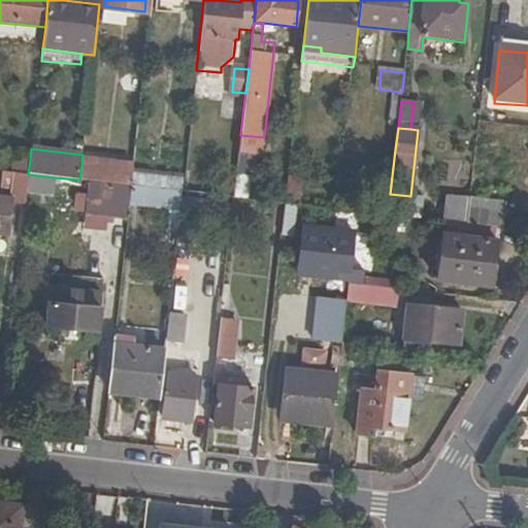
[(12,172),(27,173),(28,174),(30,160),(13,159),(12,172)]
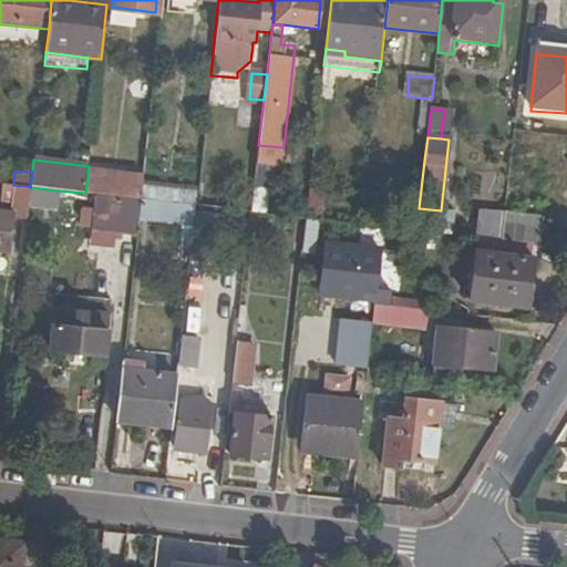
[(1,206),(27,208),(27,206),(29,186),(13,185),(3,184),(1,206)]
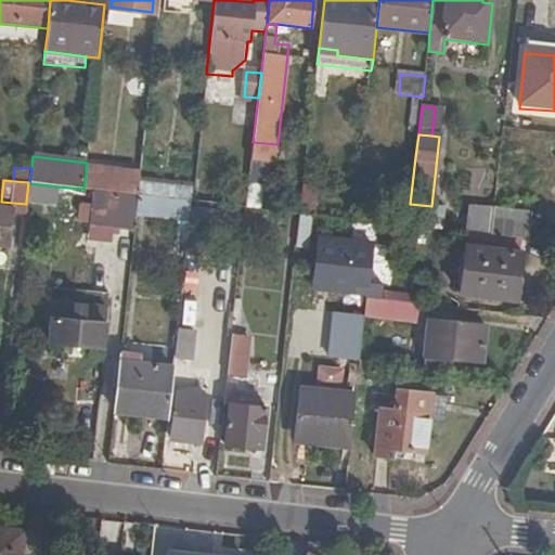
[(54,205),(57,186),(29,183),(28,182),(26,202),(54,205)]
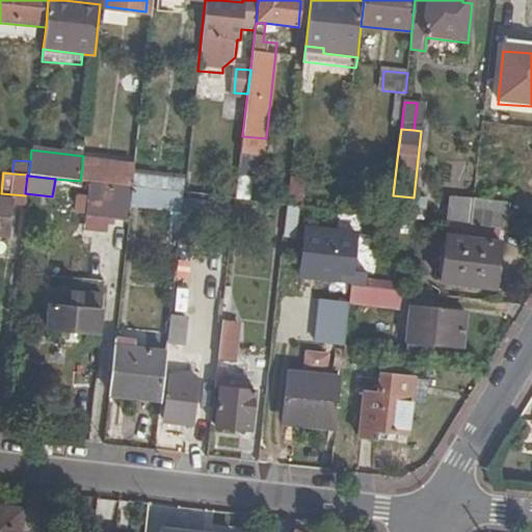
[(186,179),(133,175),(132,187),(184,193),(186,179)]
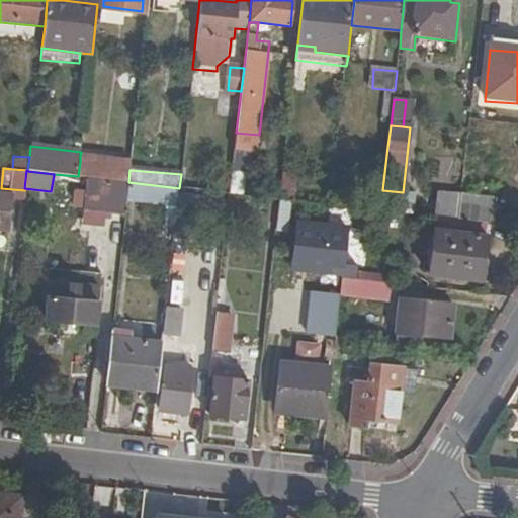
[(281,184),(281,196),(294,197),(296,173),(283,172),(281,184)]
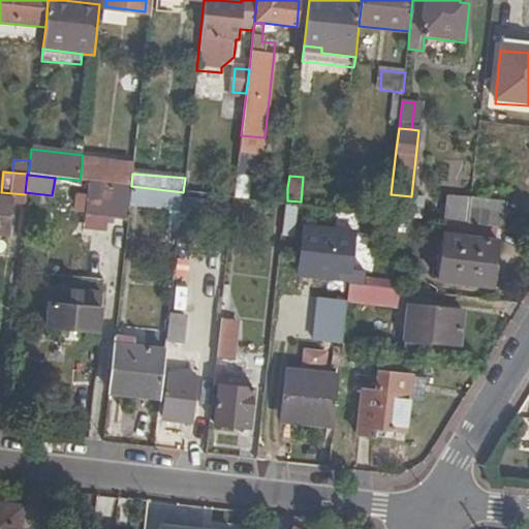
[(129,206),(131,186),(87,181),(83,213),(127,219),(129,206)]
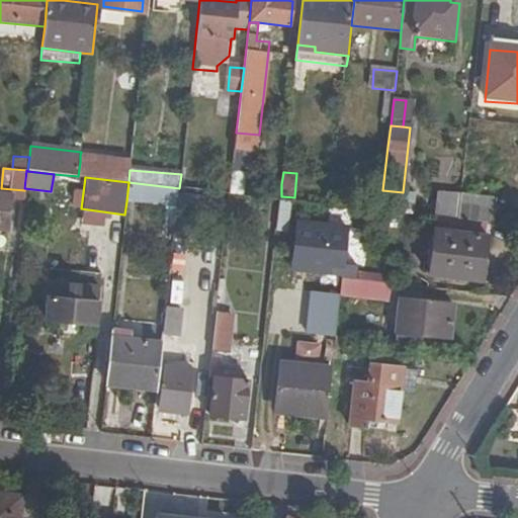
[(177,207),(179,188),(128,182),(126,201),(177,207)]
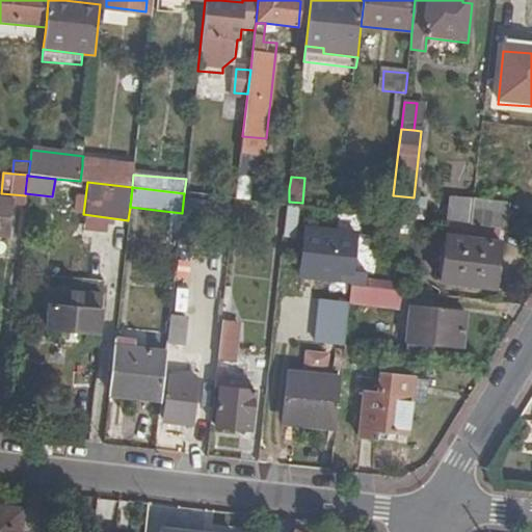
[(391,216),(425,220),(428,200),(414,197),(393,195),(391,216)]
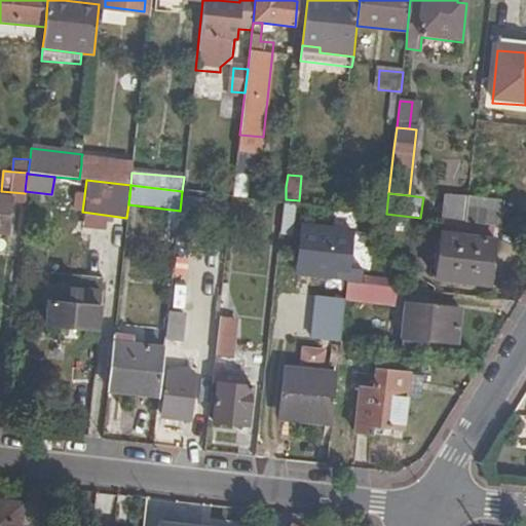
[(0,232),(7,234),(10,196),(0,194),(0,232)]
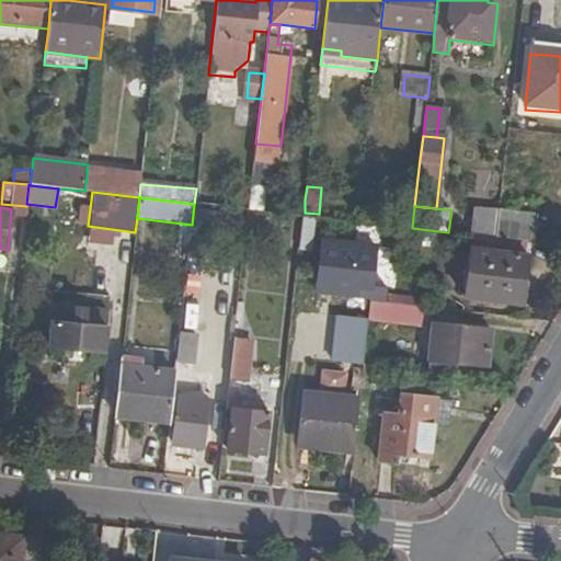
[(524,240),(538,242),(541,217),(501,213),(499,238),(524,240)]
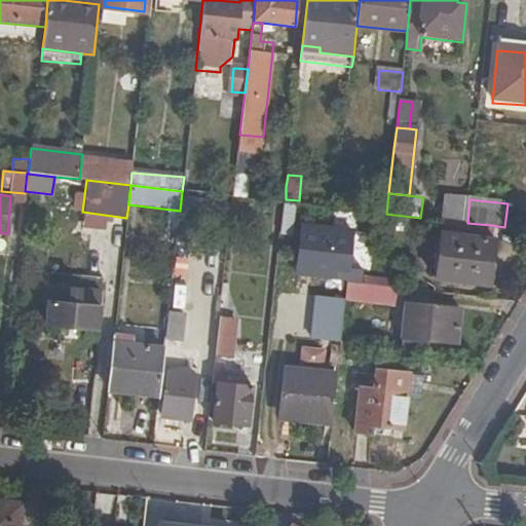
[(299,204),(285,203),(280,238),(295,239),(299,204)]
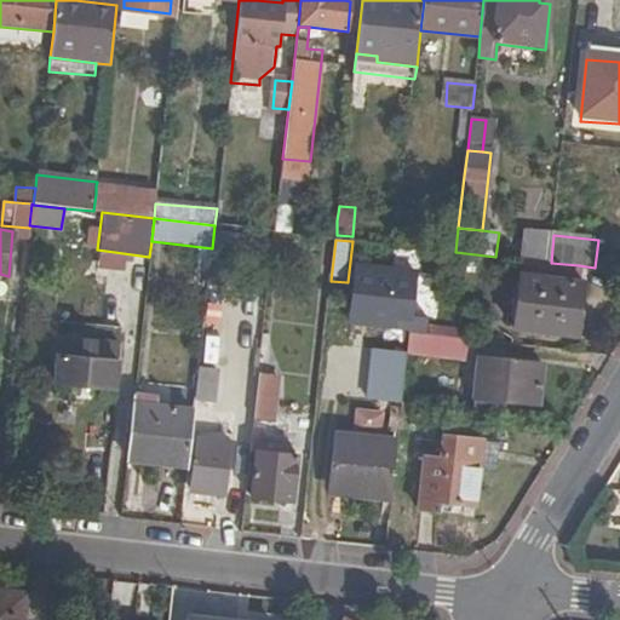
[(579,265),(551,263),(514,258),(512,274),(520,275),(577,281),(579,265)]
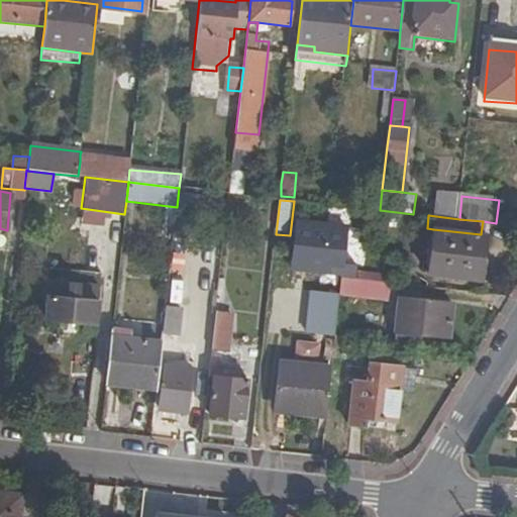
[(104,262),(116,263),(118,227),(106,227),(104,262)]
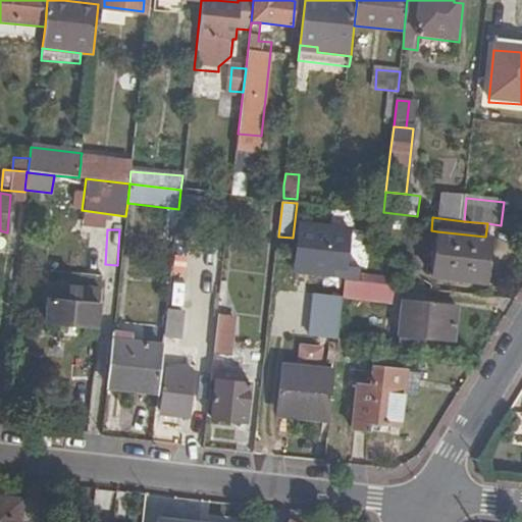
[(485,237),(437,231),(432,275),(485,281),(490,237),(485,237)]
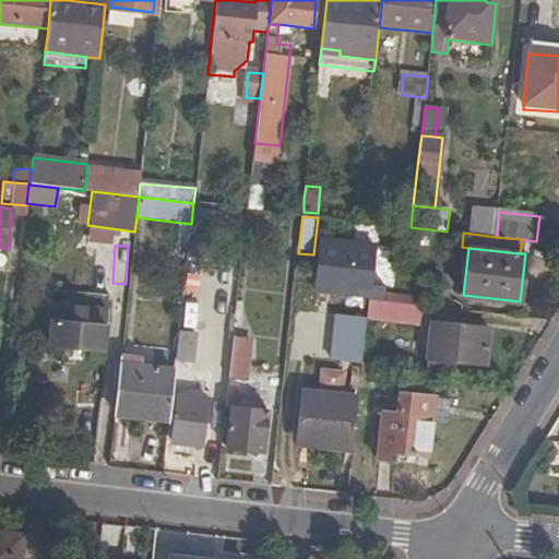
[(180,329),(193,330),(198,299),(183,297),(180,329)]
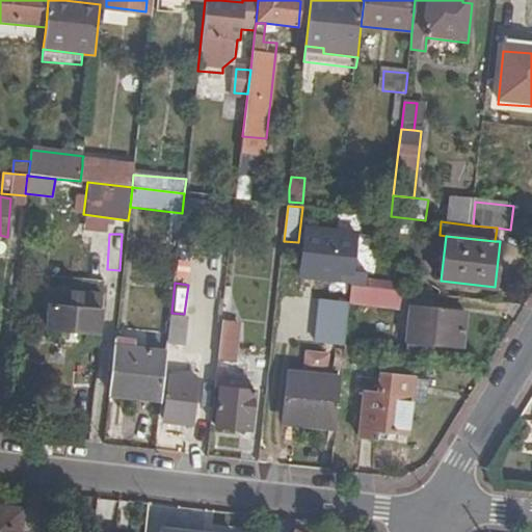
[(404,307),(406,290),(351,284),(349,301),(404,307)]
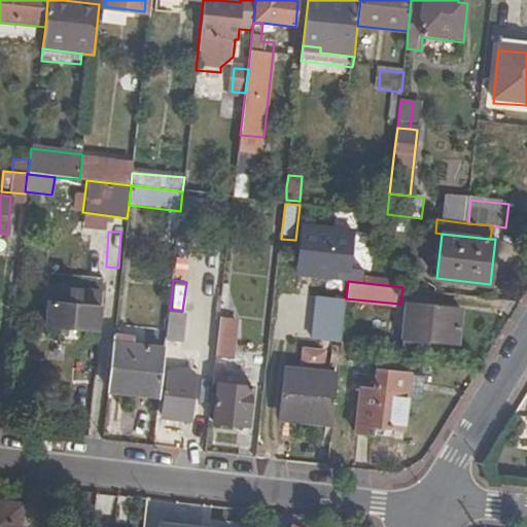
[(82,300),(82,290),(49,287),(45,326),(98,332),(100,308),(89,307),(90,301),(82,300)]
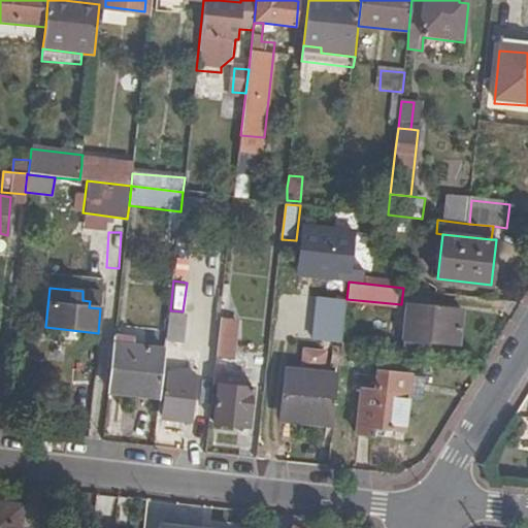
[(347,301),(318,298),(314,339),(341,342),(347,301)]
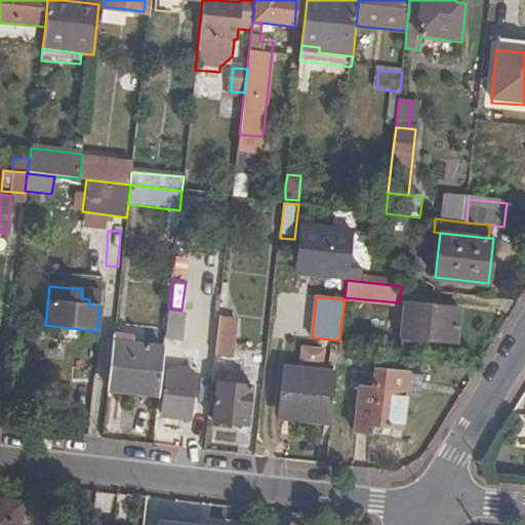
[(457,342),(461,308),(407,303),(402,342),(429,346),(430,339),(457,342)]
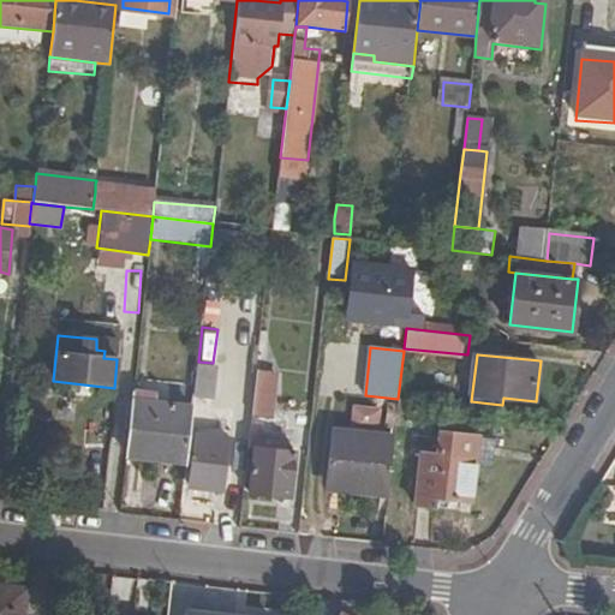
[(192,396),(213,399),(216,368),(196,365),(192,396)]
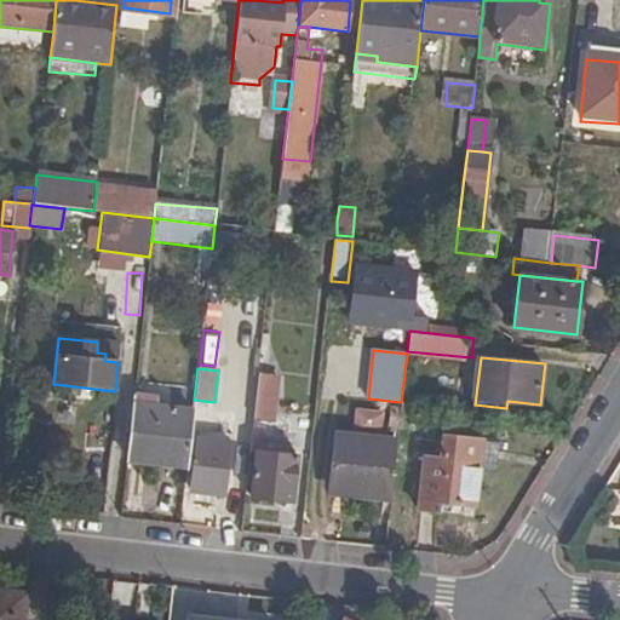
[(258,373),(253,418),(274,419),(277,375),(258,373)]
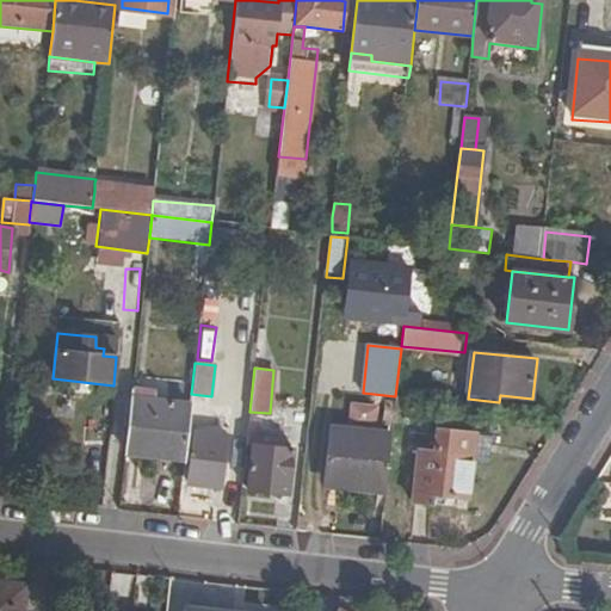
[(409,412),(413,412),(414,399),(395,396),(395,411),(409,412)]
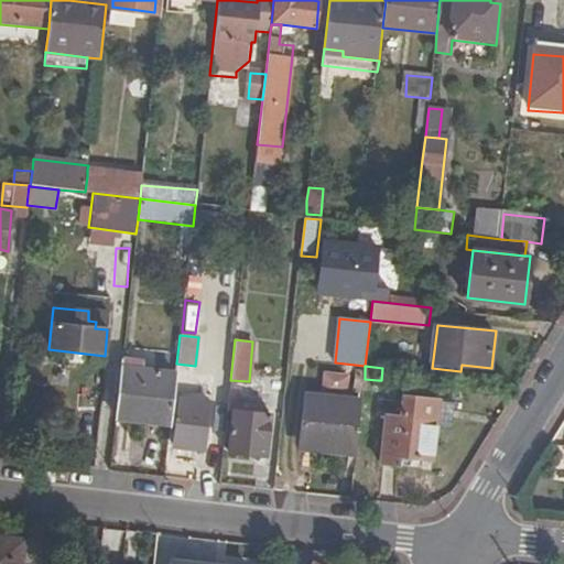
[(119,371),(114,416),(170,423),(175,377),(119,371)]
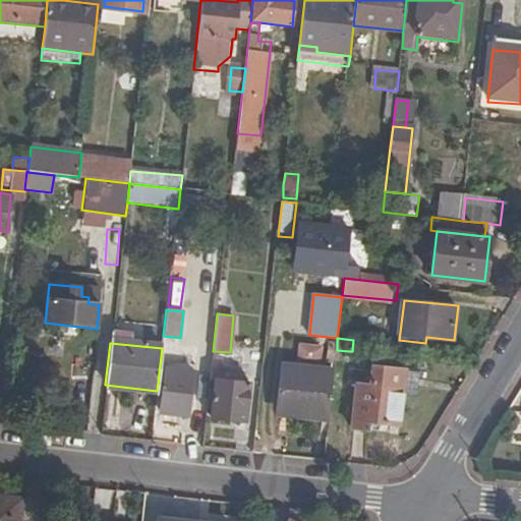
[(299,348),(297,368),(320,370),(322,350),(299,348)]
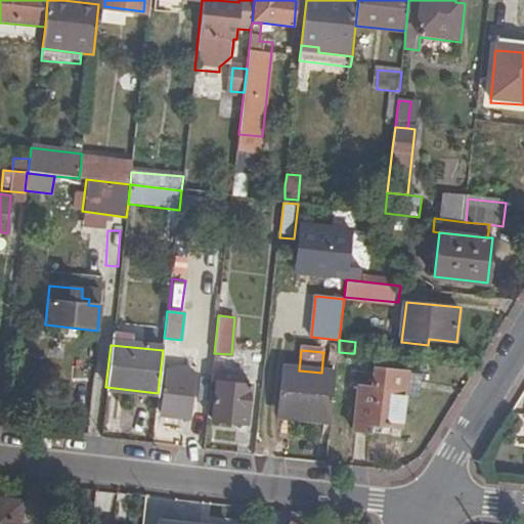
[(349,367),(351,353),(339,352),(337,366),(349,367)]
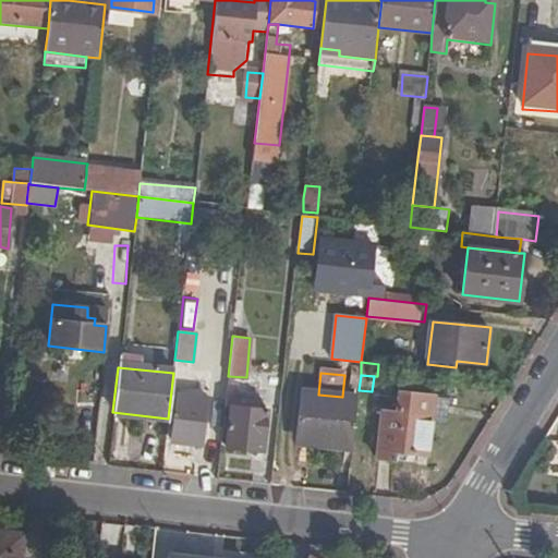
[(295,441),(352,447),(358,399),(342,397),(318,395),(301,393),(295,441)]
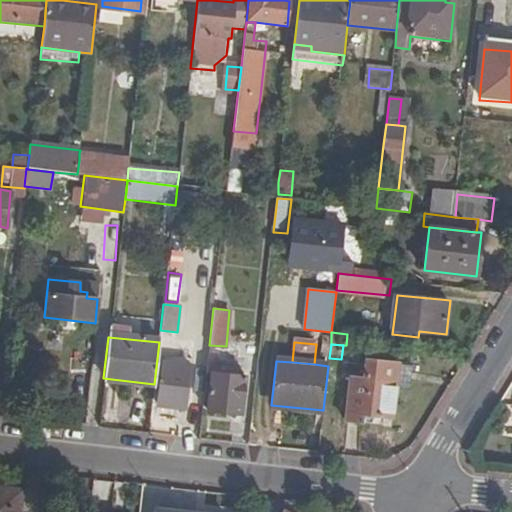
[(345,421),(362,422),(363,414),(375,415),(390,417),(394,387),(397,364),(366,361),(363,379),(350,378),(345,421)]
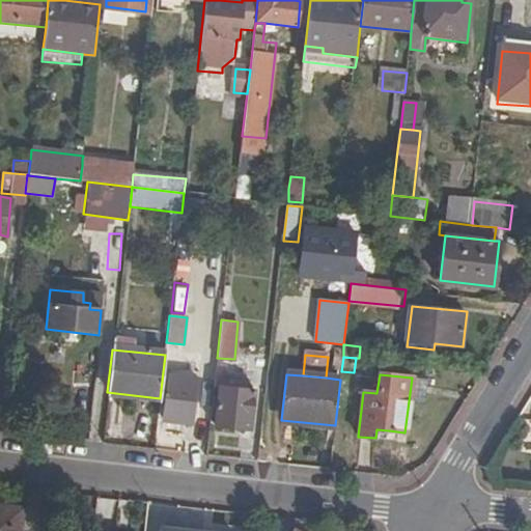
[(162,421),(186,423),(187,410),(193,410),(196,381),(167,378),(162,421)]
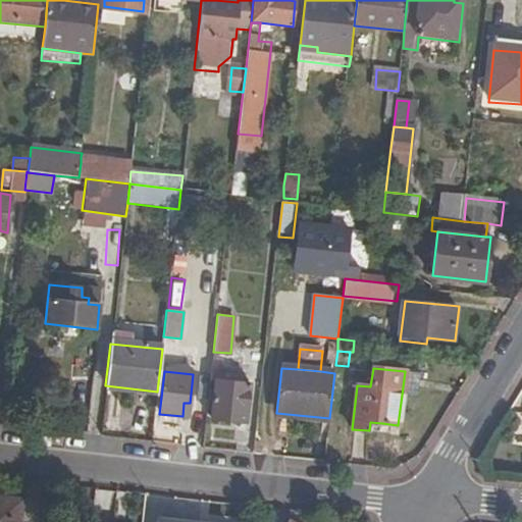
[(419,373),(405,371),(402,395),(416,397),(419,373)]
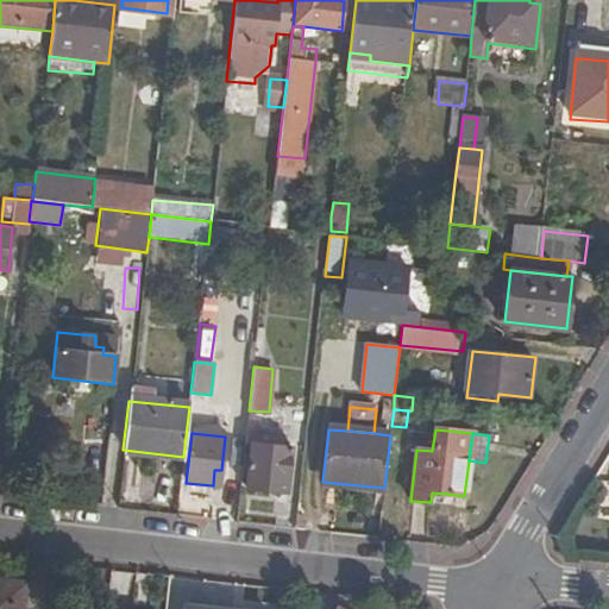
[(253,443),(249,488),(274,490),(275,484),(289,485),(294,447),(253,443)]
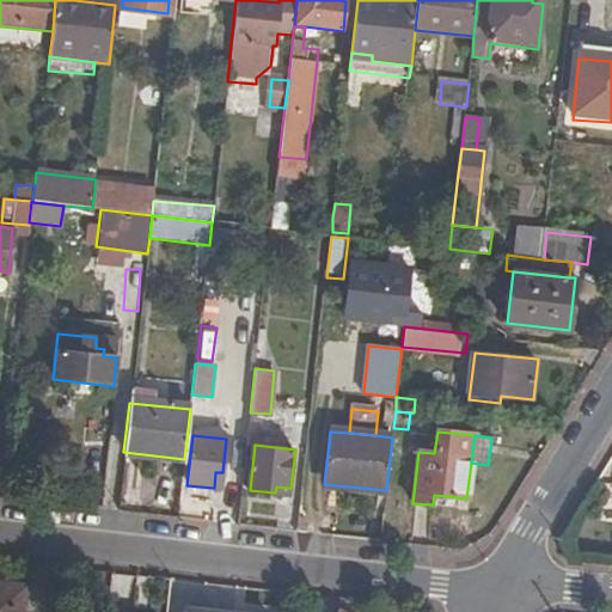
[(324,489),(385,495),(386,490),(324,484),(324,489)]
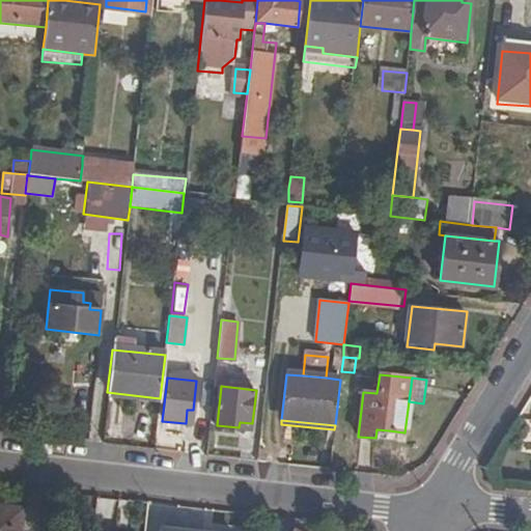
[(376,429),(375,438),(388,440),(389,430),(376,429)]
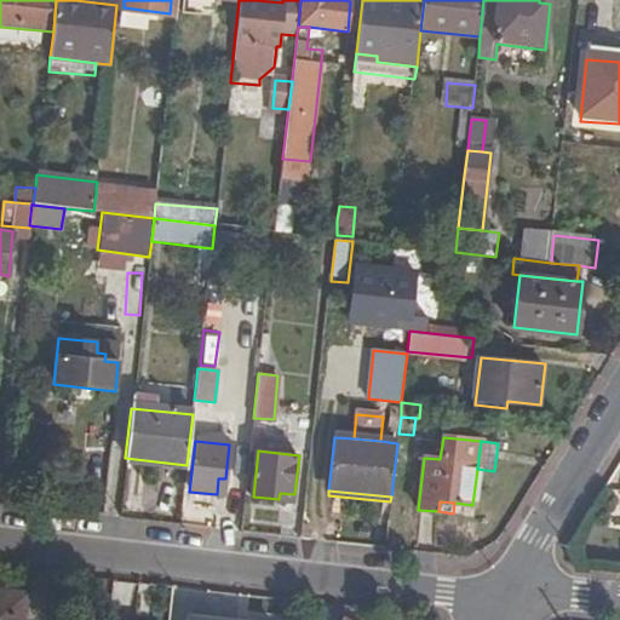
[(22,619),(26,592),(0,590),(0,619),(22,619)]
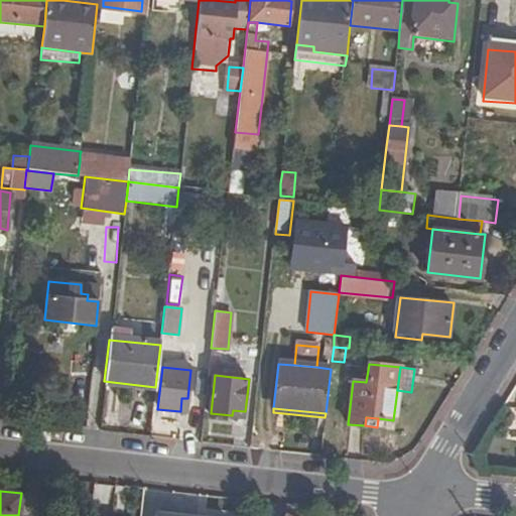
[(152,515),(231,515),(153,505),(152,515)]
